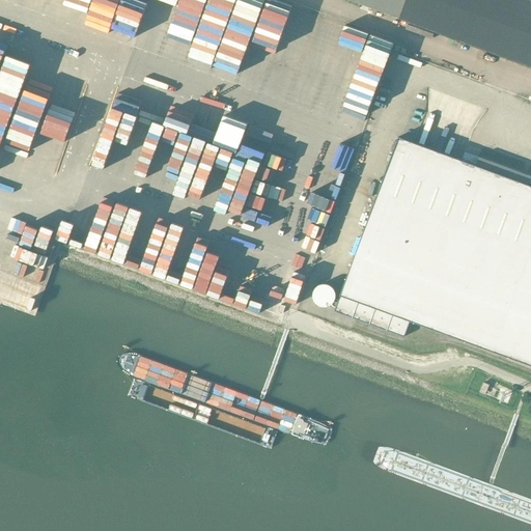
[(530,0),(346,0),(530,67),(530,0)]
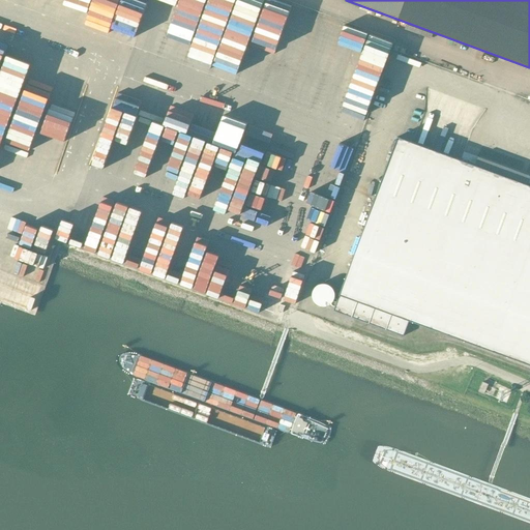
[(358,59),(343,115),(369,122),(393,35),(293,7),(284,38),(299,42),(300,39),(308,41),(297,82),(322,89),(332,52),(358,59)]
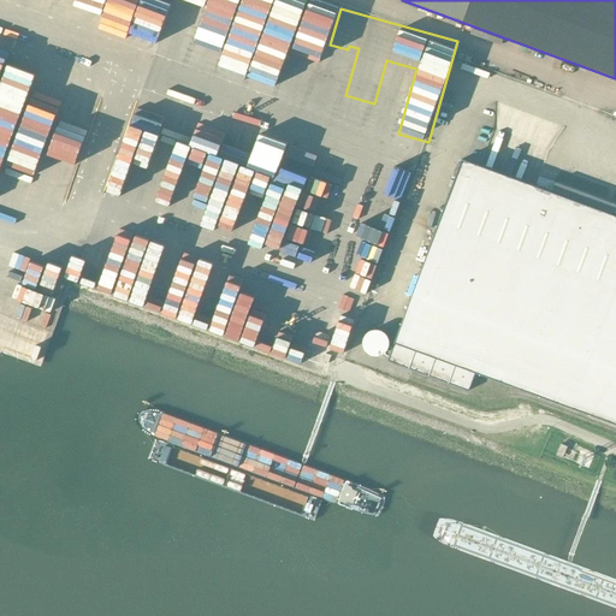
[(615,424),(615,215),(612,215),(615,209),(554,187),(551,193),(462,159),(388,361),(468,391),(475,372),(499,381),(615,424)]
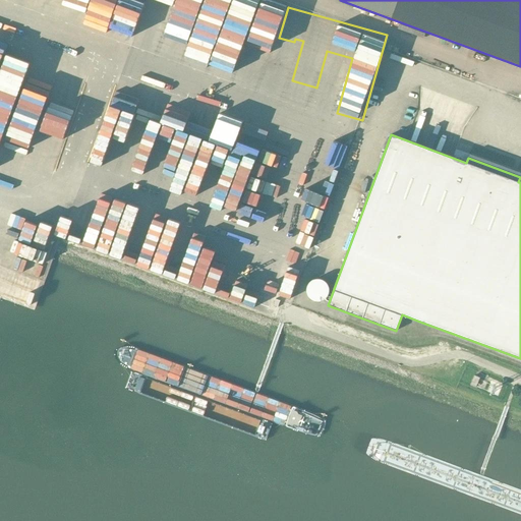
[(329,194),(333,183),(319,178),(314,188),(329,194)]
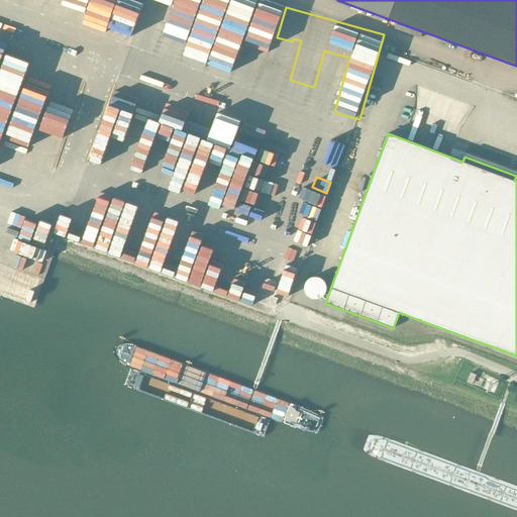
[(236,216),(248,220),(261,188),(249,184),(245,194),(240,192),(237,199),(242,201),(236,216)]
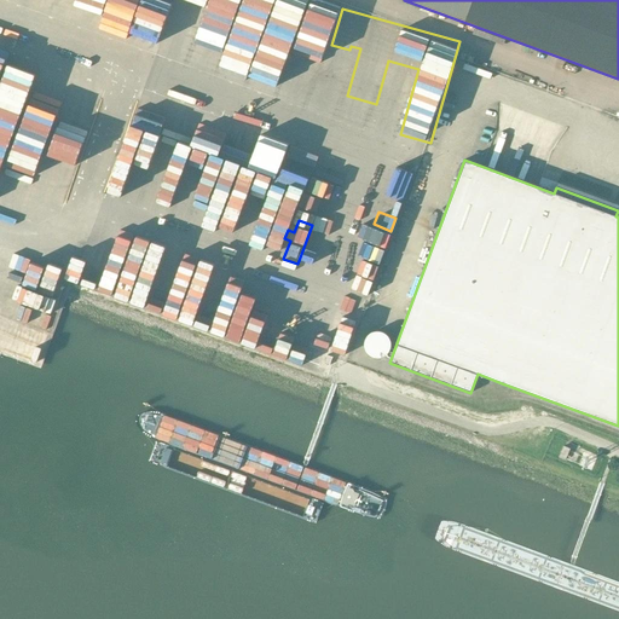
[(282,336),(313,347),(327,307),(314,304),(298,299),(295,299),(295,290),(283,285),(275,307),(276,295),(265,291),(261,291),(261,328),(265,328),(273,300),(273,307),(266,330),(281,335),(284,323),(284,329),(282,336)]
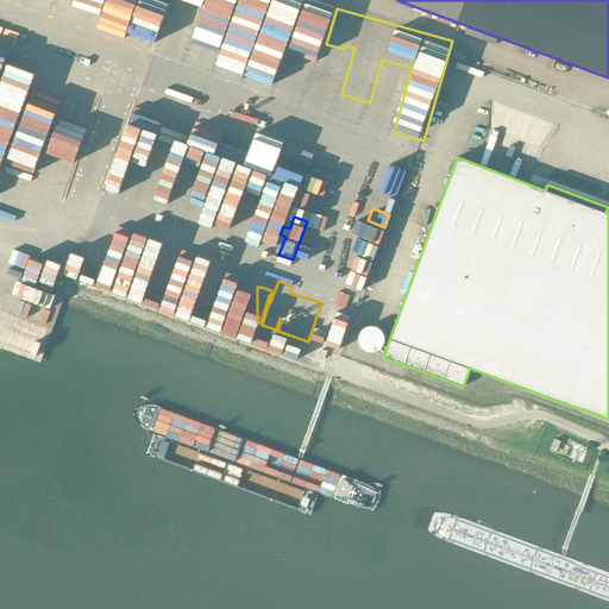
[(327,346),(340,350),(345,330),(332,326),(327,346)]
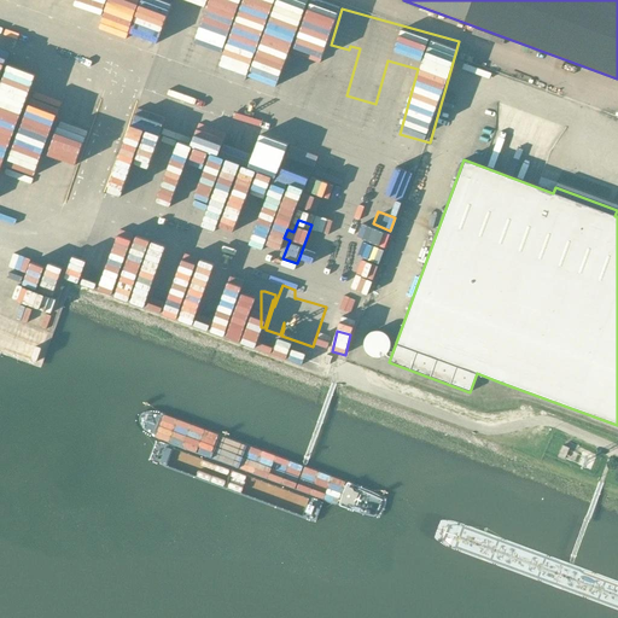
[(367,331),(366,355),(389,356),(390,332),(367,331)]
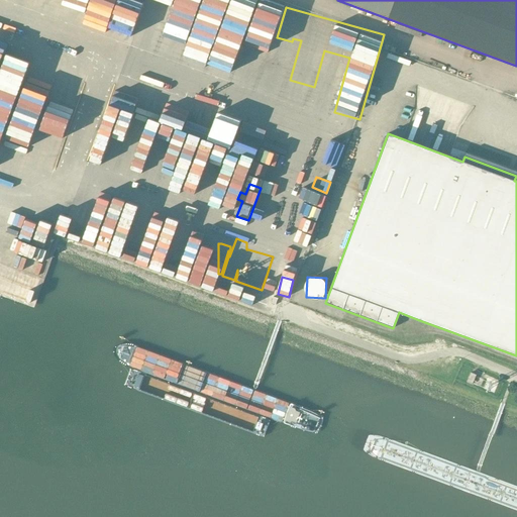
[(477,375),(471,373),(467,382),(472,385),(477,375)]
